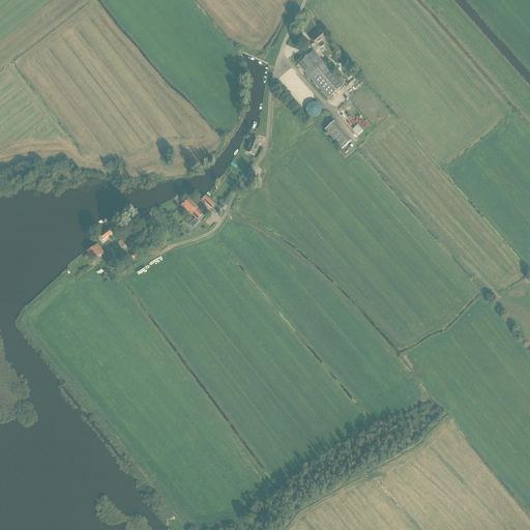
[(316,52),(324,45),(321,41),(325,38),(320,33),(312,40),(314,42),(311,46),(316,52)]
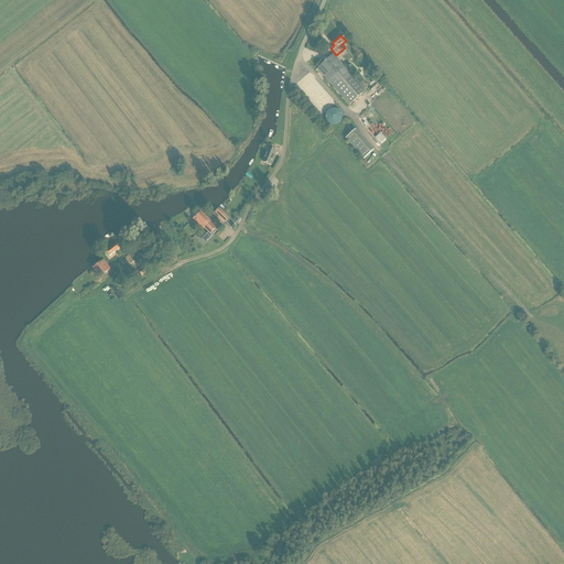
[(366,91),(334,54),(317,68),(333,87),(349,106),(366,91)]
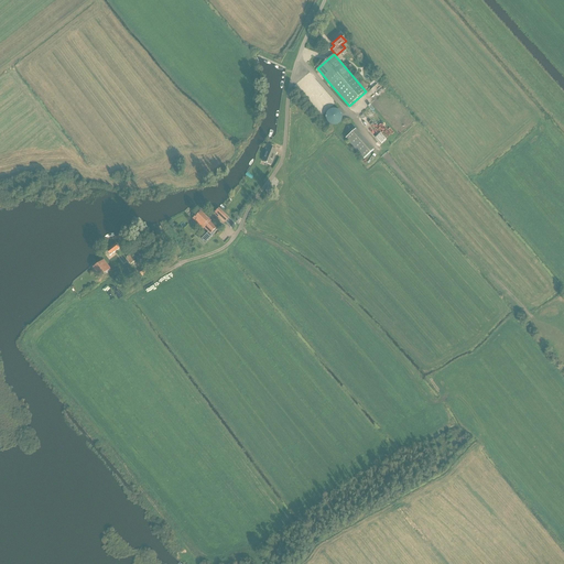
[(377,83),(370,89),(373,93),(380,86),(377,83)]
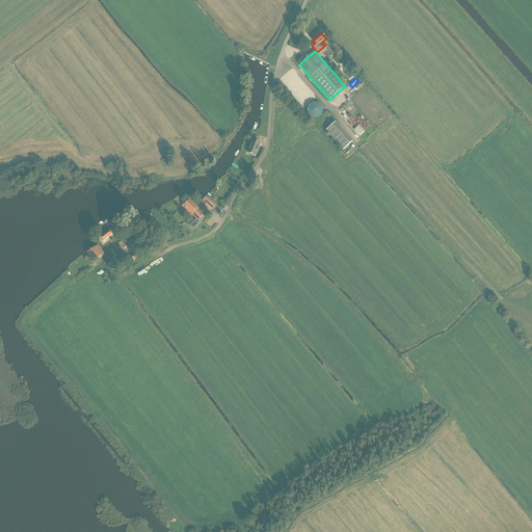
[(321,117),(320,107),(310,108),(311,118),(321,117)]
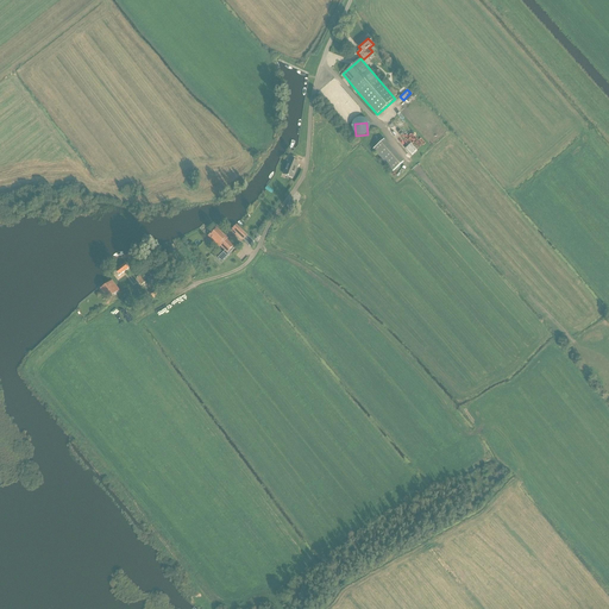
[(408,155),(413,150),(402,138),(397,143),(408,155)]
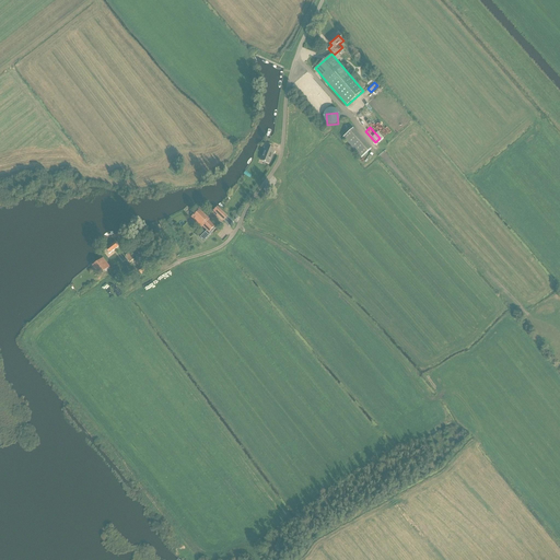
[(371,149),(352,128),(342,138),(361,159),(371,149)]
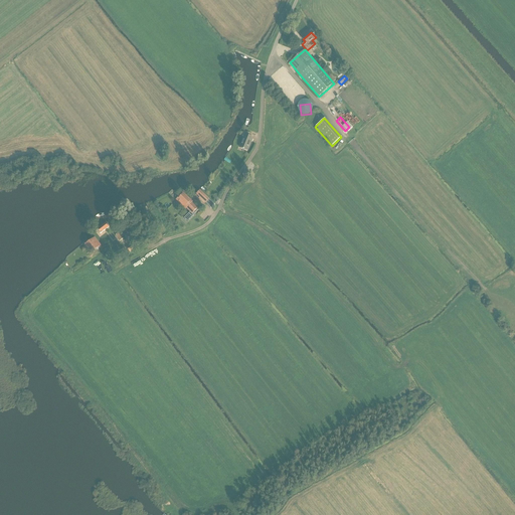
[(249,133),(243,131),(241,136),(243,136),(238,148),(247,151),(252,138),(248,136),(249,133)]
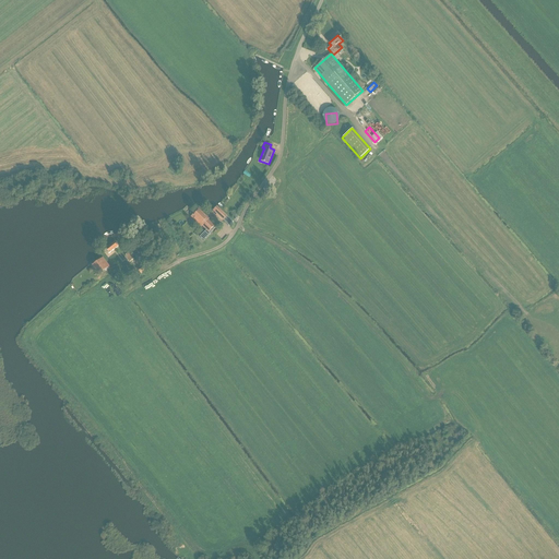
[(233,222),(216,206),(212,211),(228,226),(233,222)]
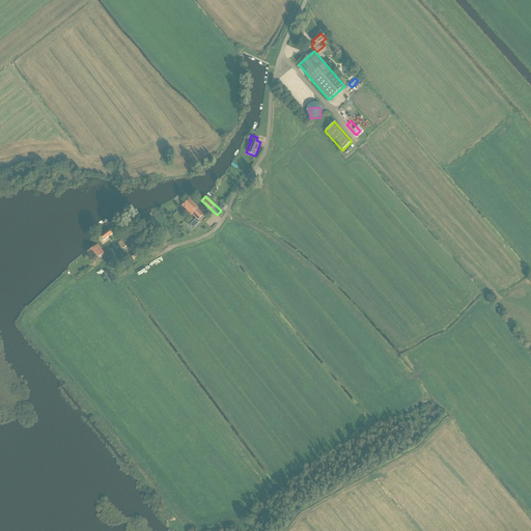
[(189,199),(182,206),(191,216),(192,214),(196,218),(190,225),(193,228),(201,221),(199,219),(202,216),(196,210),(198,208),(189,199)]
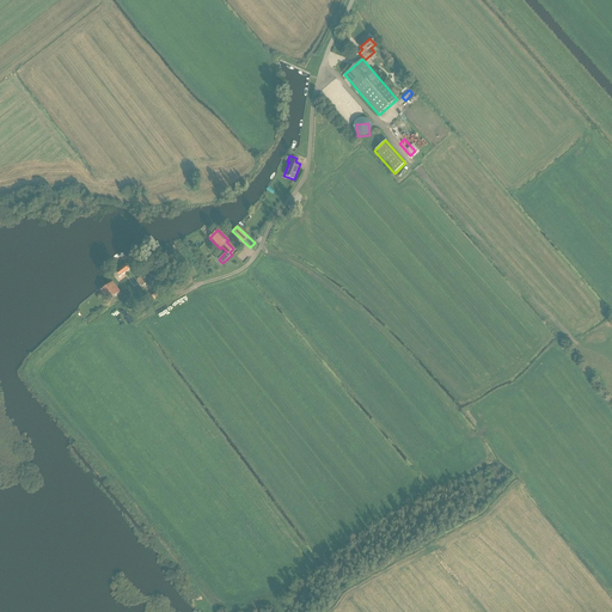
[(129,270),(126,265),(116,273),(120,277),(129,270)]
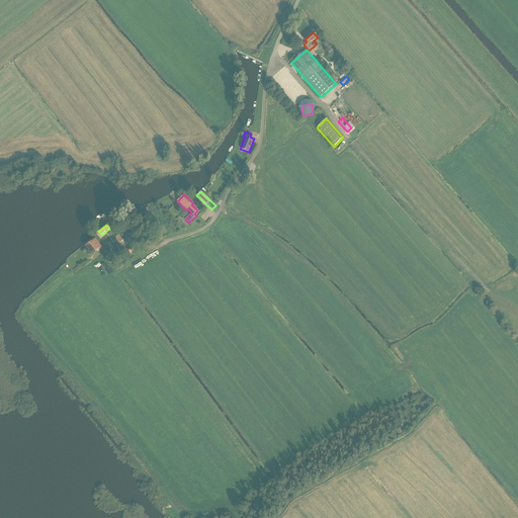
[(101,247),(95,240),(87,246),(92,253),(101,247)]
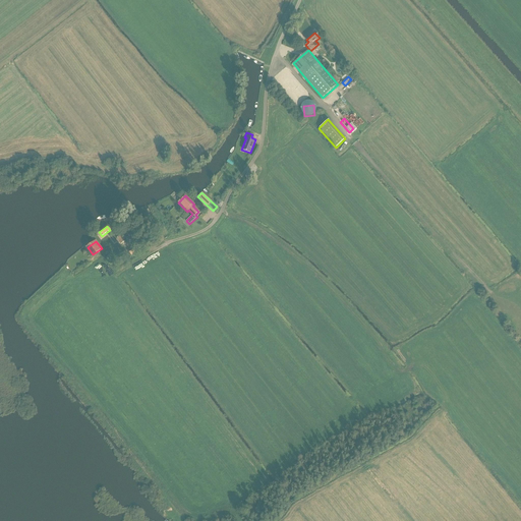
[(127,249),(131,255),(137,251),(133,245),(127,249)]
